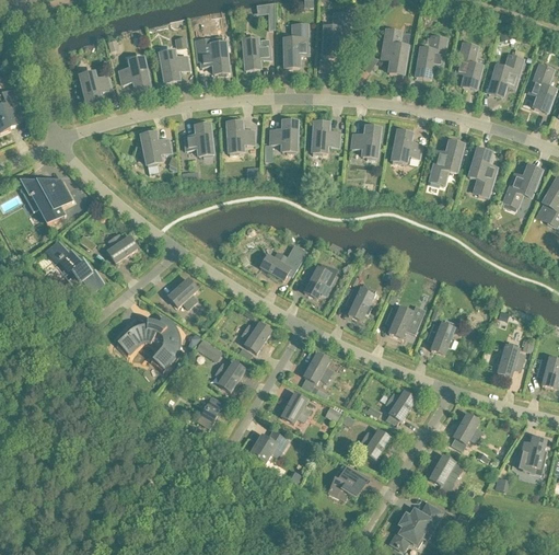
[(347,24),(348,12),(337,12),(337,14),(334,13),(333,27),(323,26),(322,55),(336,56),(337,43),(346,44),(347,34),(348,34),(349,24),(347,24)]
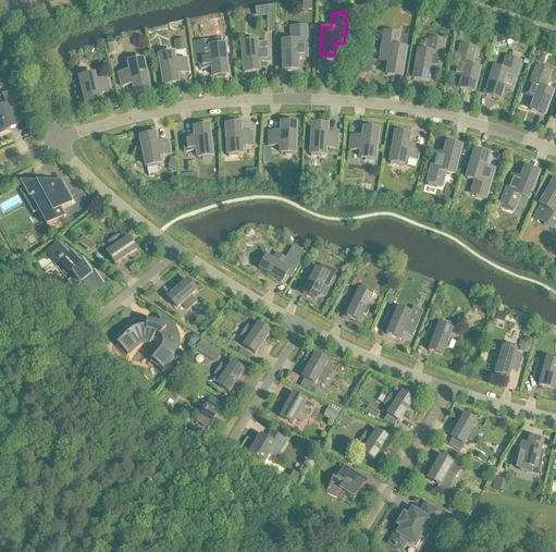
[(295,23),(295,25),(291,25),(291,38),(282,39),(282,66),(297,66),(296,53),(306,53),(305,44),(307,44),(307,34),(305,34),(305,23),(295,23)]
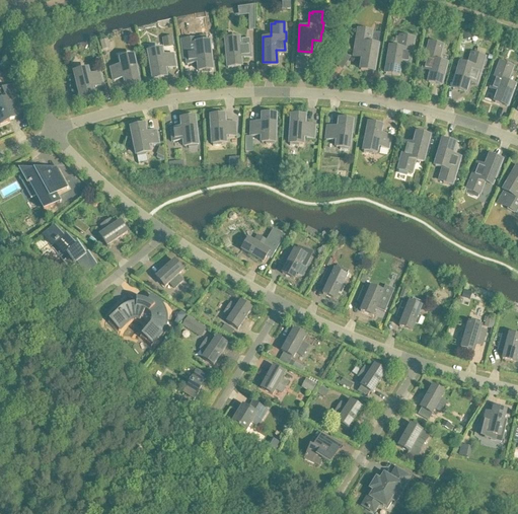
[(370,29),(366,28),(367,26),(358,25),(356,35),(354,35),(353,45),(355,45),(353,54),(361,55),(360,66),(372,68),(377,43),(368,42),(370,29)]
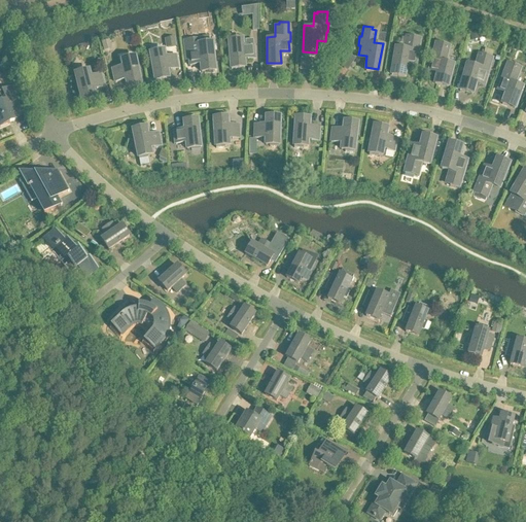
[(468,30),(469,38),(478,36),(477,29),(468,30)]
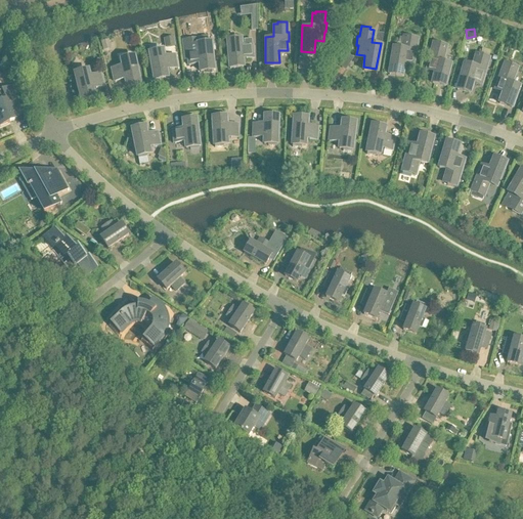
[(415,45),(417,35),(407,33),(407,35),(403,34),(401,47),(392,45),(388,71),(401,74),(403,61),(411,63),(413,54),(415,54),(417,45),(415,45)]
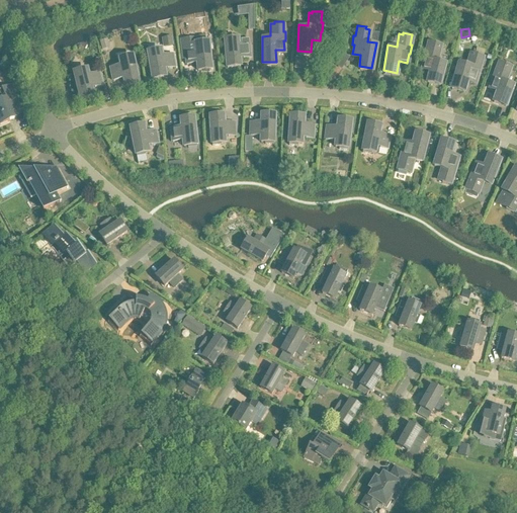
[(161,34),(162,44),(172,43),(171,33),(161,34)]
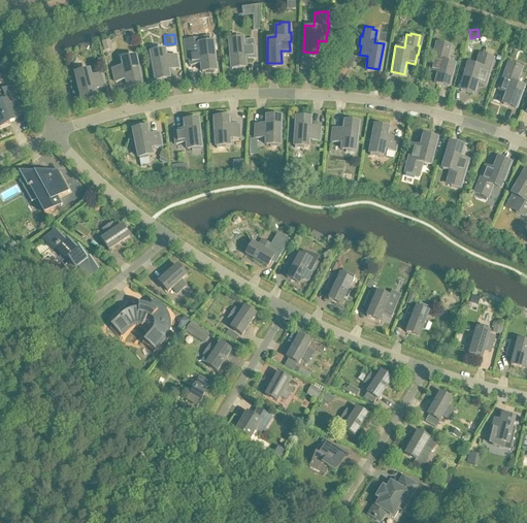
[(237,35),(228,36),(231,65),(244,64),(243,56),(246,56),(246,57),(255,56),(253,41),(253,36),(244,37),(245,42),(245,44),(242,44),(241,37),(237,37),(237,35)]
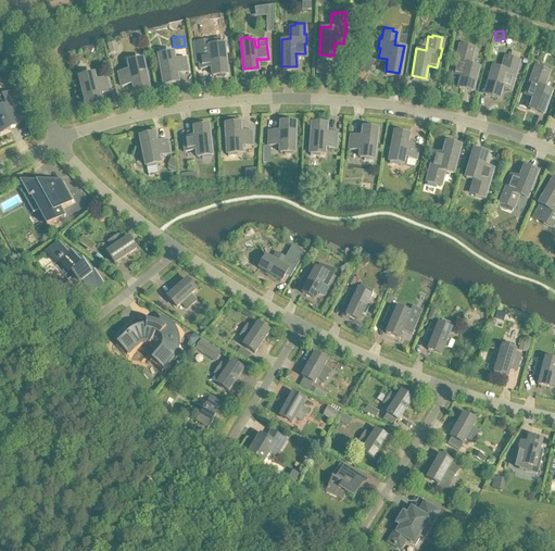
[(105,41),(108,50),(116,49),(114,39),(105,41)]
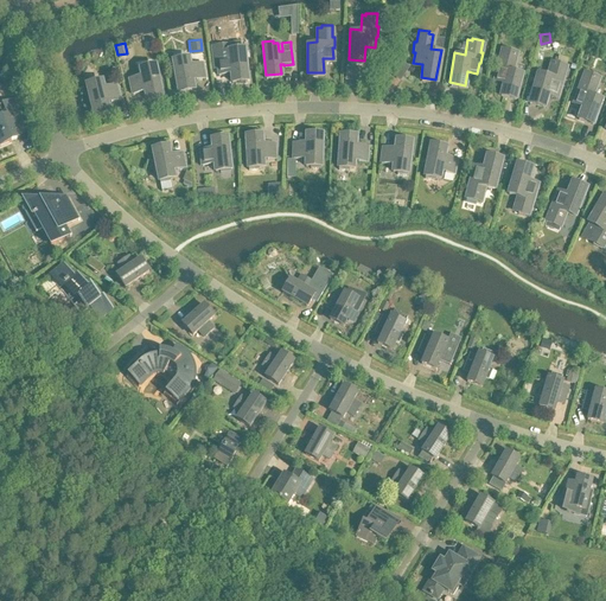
[(212,43),(211,43),(214,63),(217,63),(217,72),(227,71),(227,69),(230,69),(231,80),(247,77),(243,44),(233,45),(233,48),(228,48),(212,50),(212,43)]
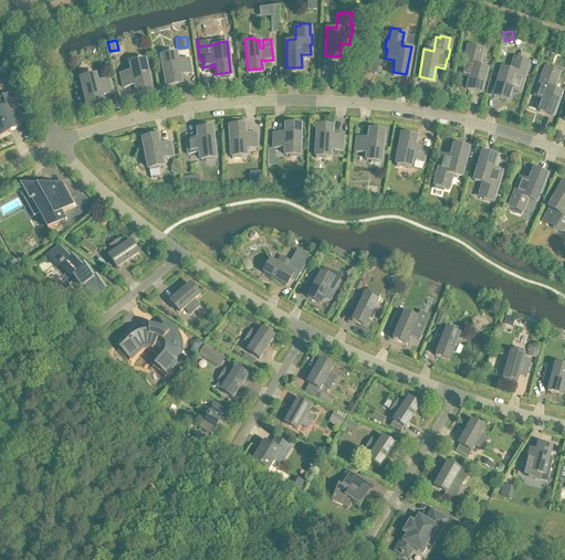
[(469,74),(466,86),(480,90),(485,67),(488,59),(479,56),(481,46),(478,45),(478,44),(468,42),(466,53),(463,52),(461,62),(462,62),(460,72),(469,74)]
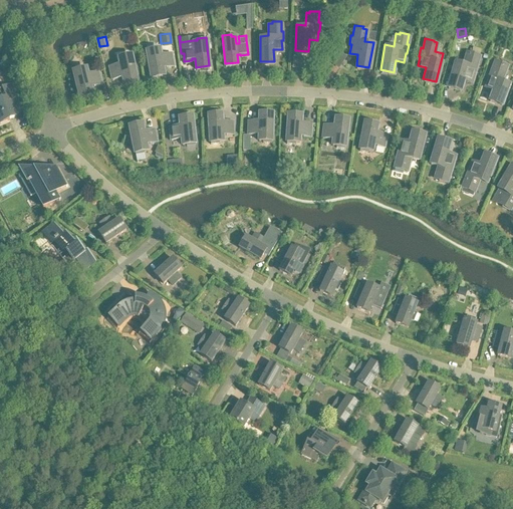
[(335,43),(327,54),(339,63),(347,52),(335,43)]
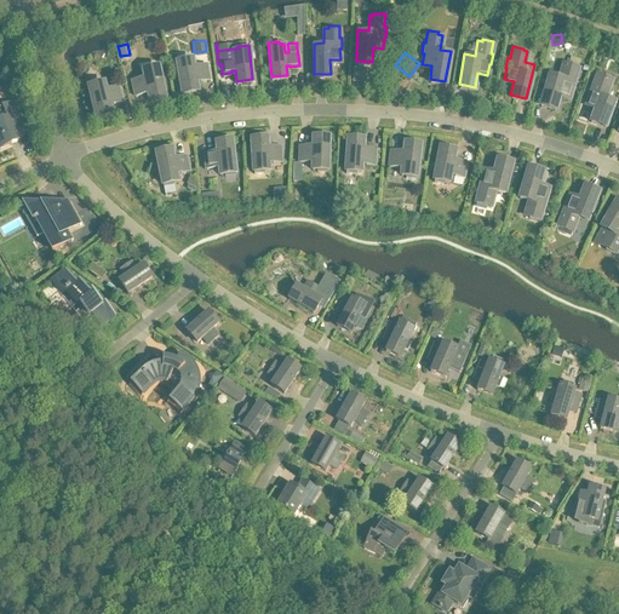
[(199,79),(208,78),(205,61),(196,62),(196,64),(193,66),(191,56),(187,57),(187,55),(176,57),(182,91),(198,89),(195,78),(199,78),(199,79)]
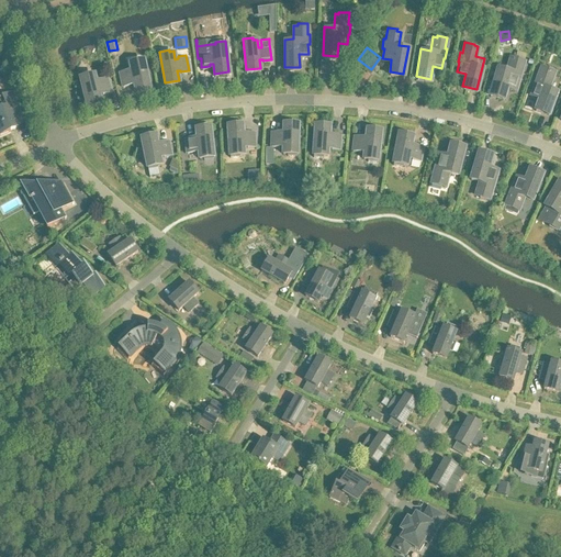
[(506,69),(497,66),(490,93),(503,97),(506,85),(515,88),(518,78),(519,79),(523,69),(520,69),(524,58),(515,55),(514,56),(511,55),(506,69)]
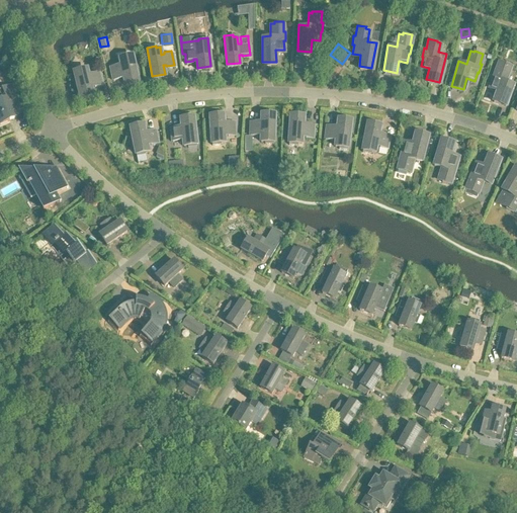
[(120,76),(119,75),(122,74),(124,82),(138,80),(132,52),(122,54),(122,55),(118,56),(120,64),(117,64),(117,62),(109,64),(112,78),(120,76)]
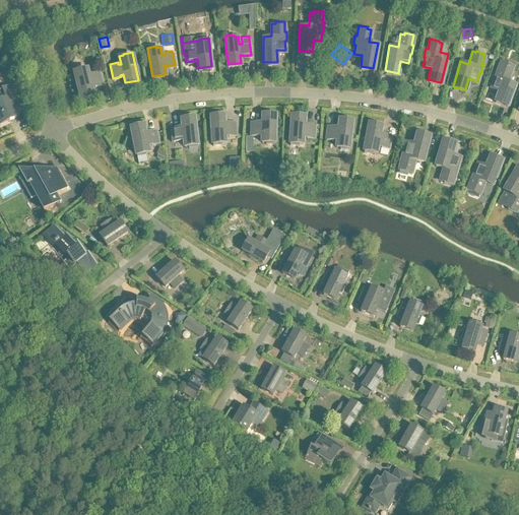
[(494,77),(491,85),(499,88),(495,100),(507,104),(514,83),(506,80),(512,64),(509,63),(509,62),(501,59),(497,68),(496,68),(493,76),(494,77)]
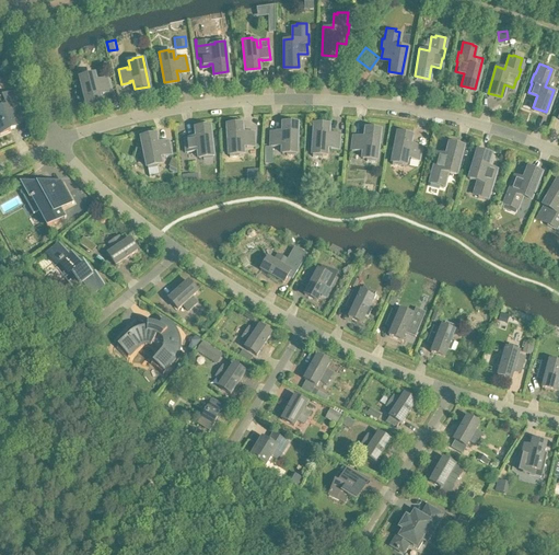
[(80,83),(82,93),(83,93),(86,104),(100,100),(97,91),(101,90),(101,92),(109,90),(106,74),(97,77),(99,79),(95,80),(93,71),(89,72),(89,71),(79,73),(81,83),(80,83)]
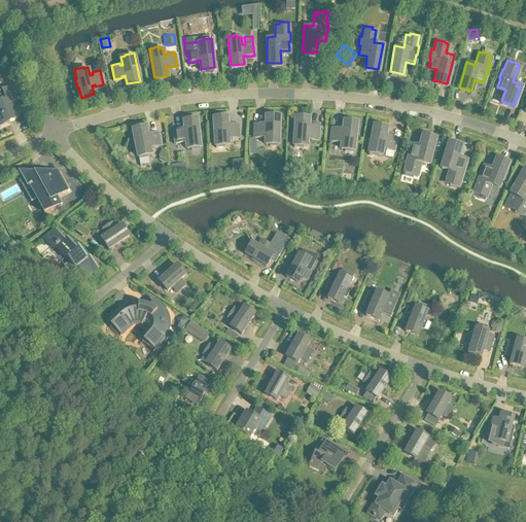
[(0,124),(9,119),(8,119),(14,116),(12,111),(19,109),(14,98),(15,97),(10,83),(0,88),(0,124)]
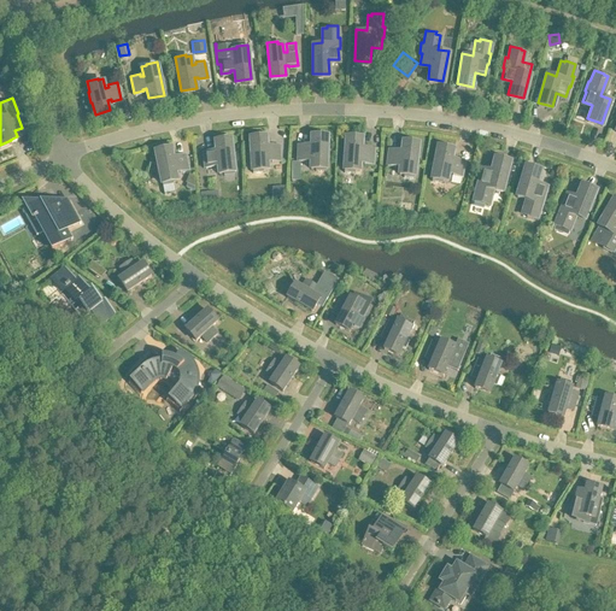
[(269,145),(265,145),(265,134),(250,135),(250,147),(248,147),(248,158),(251,158),(252,169),(263,169),(263,166),(267,166),(267,157),(270,157),(270,159),(280,159),(279,142),(269,142),(269,145)]
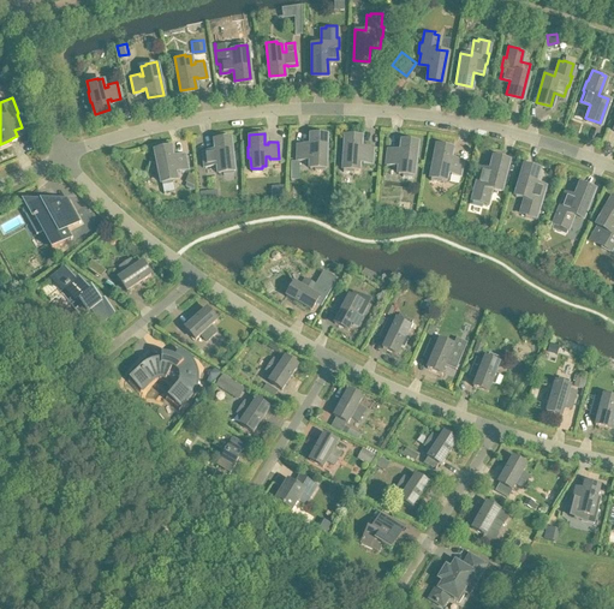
[(314,167),(325,167),(325,156),(327,156),(327,145),(325,145),(326,133),(310,133),(309,143),(305,143),(307,141),(297,141),(296,157),(305,157),(305,155),(309,155),(309,165),(314,165),(314,167)]
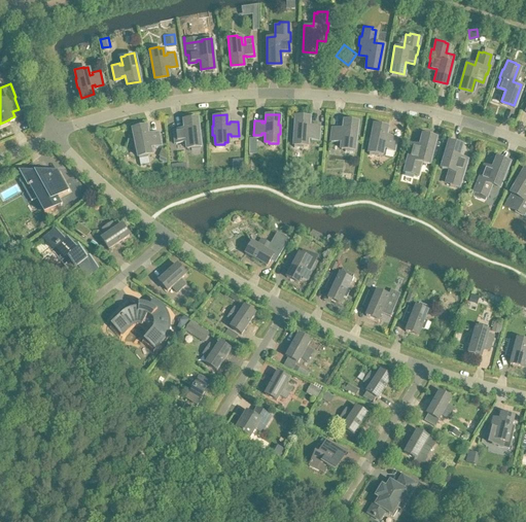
[(293,135),(292,144),(302,145),(303,143),(306,143),(307,135),(310,136),(310,138),(317,138),(318,124),(311,124),(311,125),(308,125),(308,116),(294,115),(294,126),(292,126),(291,135),(293,135)]
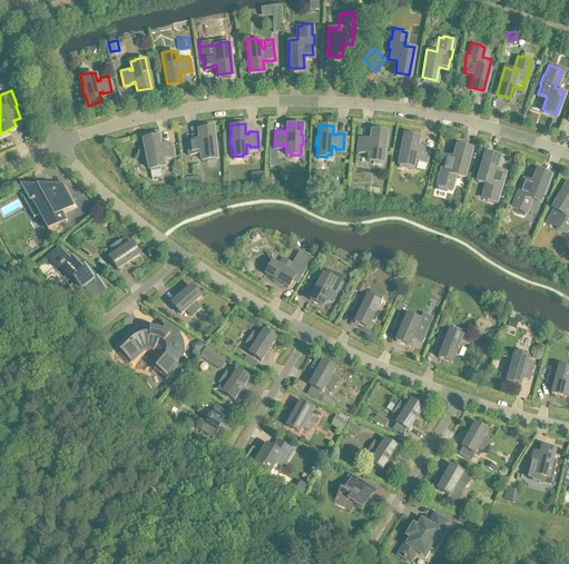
[(188,152),(197,151),(197,149),(200,149),(202,157),(205,157),(206,159),(216,158),(215,148),(216,147),(215,138),(214,138),(213,127),(198,128),(199,137),(196,138),(196,136),(187,137),(188,152)]
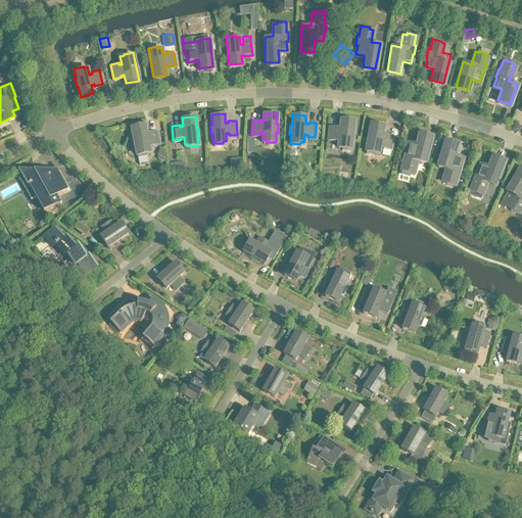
[(337,145),(341,145),(341,147),(350,148),(353,120),(340,118),(339,127),(337,127),(337,125),(329,124),(327,138),(335,139),(335,137),(338,137),(337,145)]
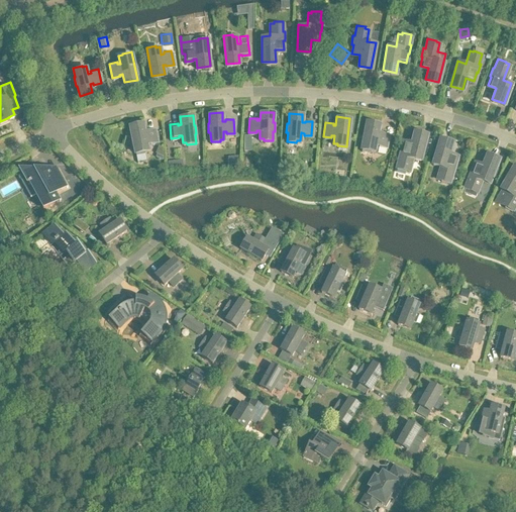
[(381,132),(378,131),(379,123),(367,120),(365,130),(363,130),(360,139),(363,139),(360,148),(370,150),(370,148),(374,149),(376,141),(378,142),(378,144),(386,146),(388,132),(381,130),(381,132)]
